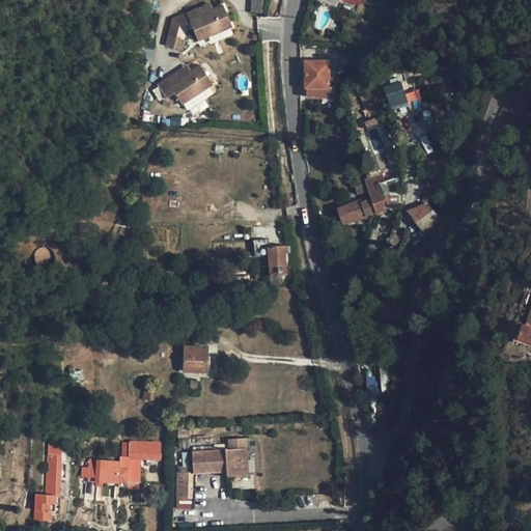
[(251,0),(250,12),(262,12),(262,0),(251,0)]
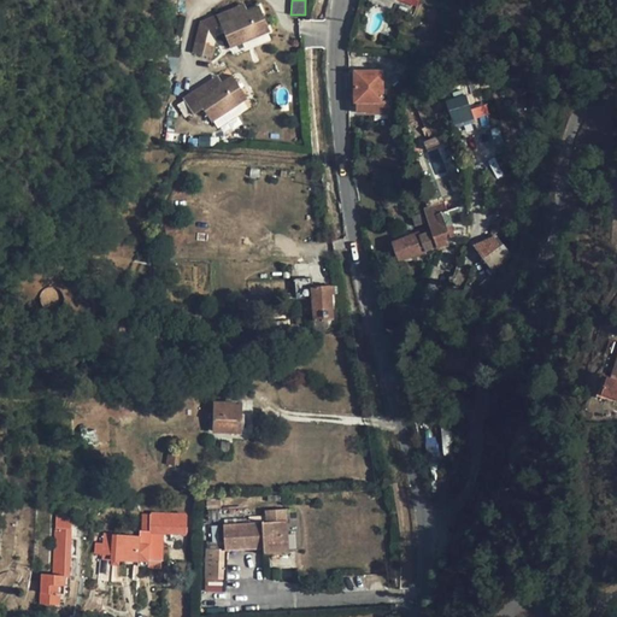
[(247,11),(244,4),(200,22),(195,41),(203,43),(207,27),(219,22),(247,11)]
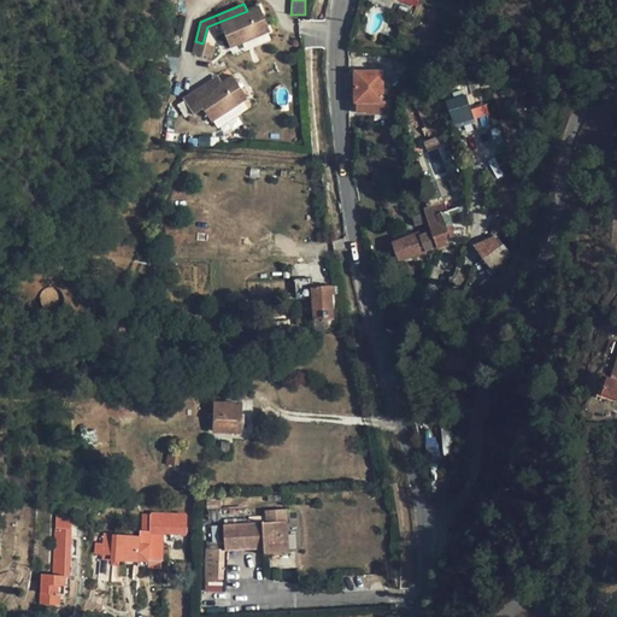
[(270,30),(259,5),(247,11),(219,22),(230,47),(270,30)]
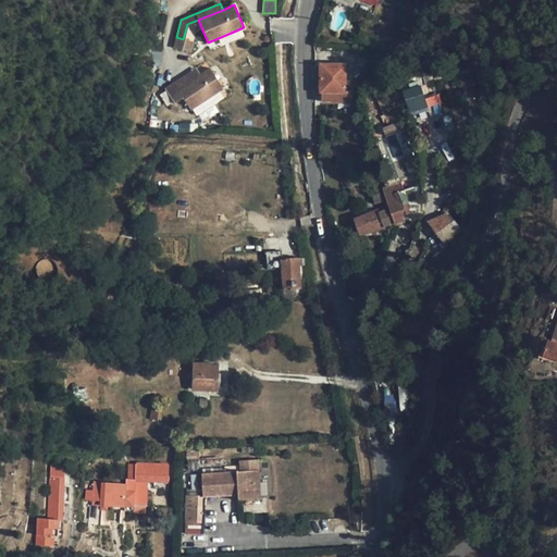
[(194,41),(183,39),(176,37),(174,47),(190,51),(194,41)]
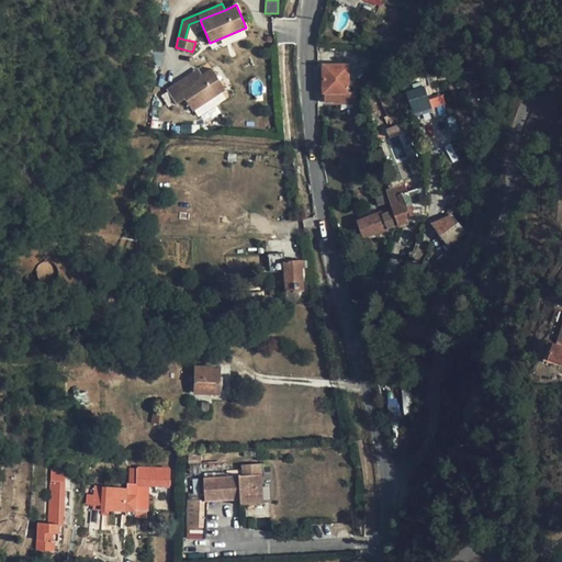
[(359,56),(356,67),(369,71),(372,59),(359,56)]
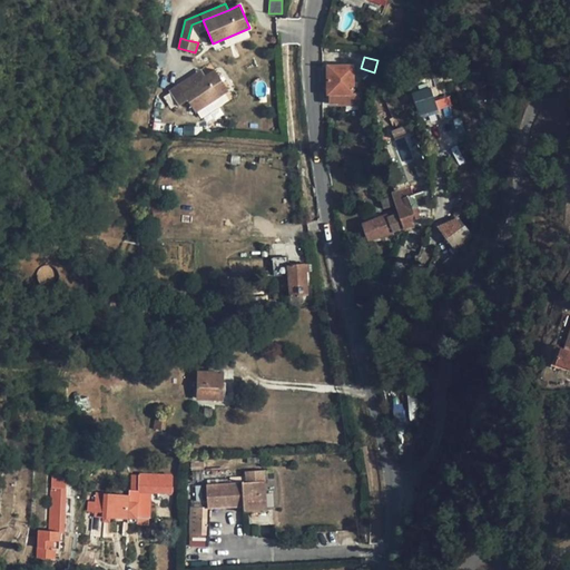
[(354,66),(328,66),(328,94),(345,94),(353,94),(354,66)]
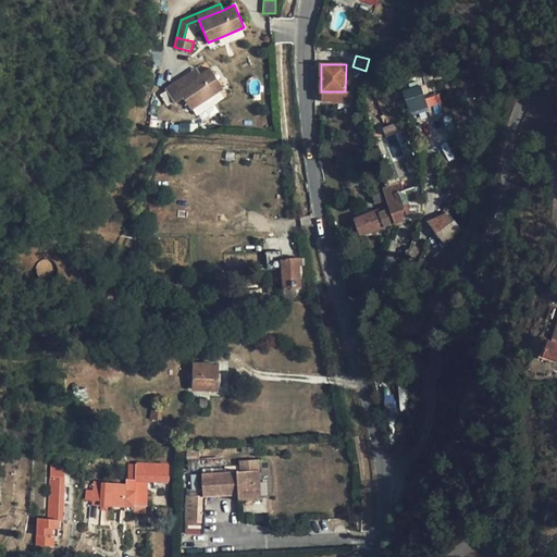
[(210,67),(199,74),(177,88),(174,83),(165,88),(174,103),(183,97),(190,110),(223,88),(210,67)]
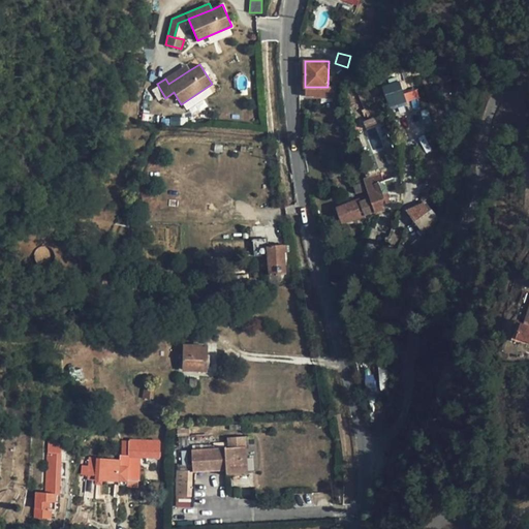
[(168,84),(189,70),(186,65),(165,79),(168,84)]
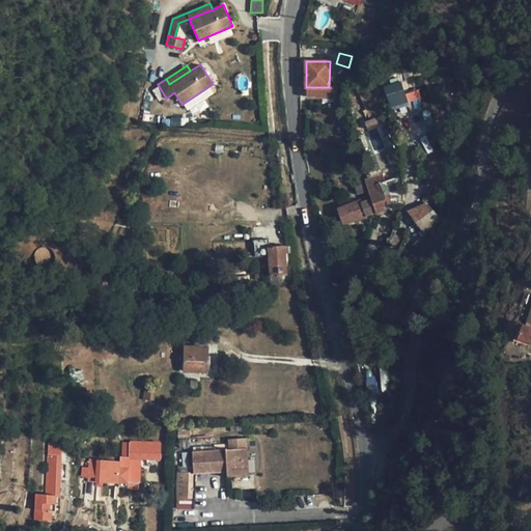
[(420,83),(387,89),(390,101),(422,94),(420,83)]
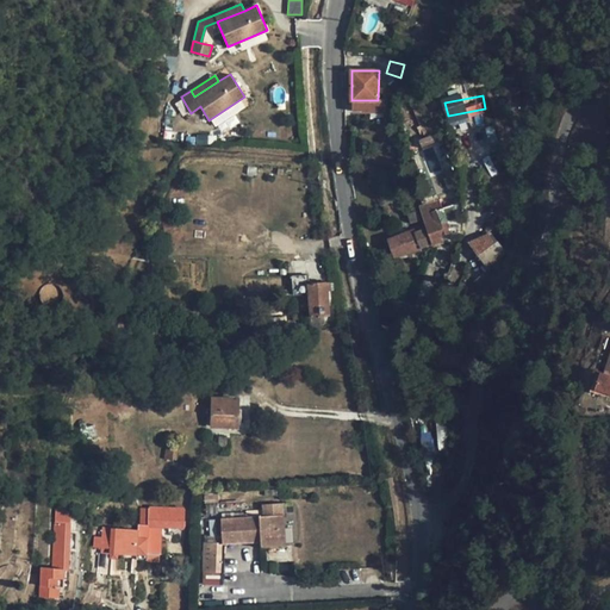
[(385,113),(385,100),(378,100),(369,100),(369,113),(385,113)]
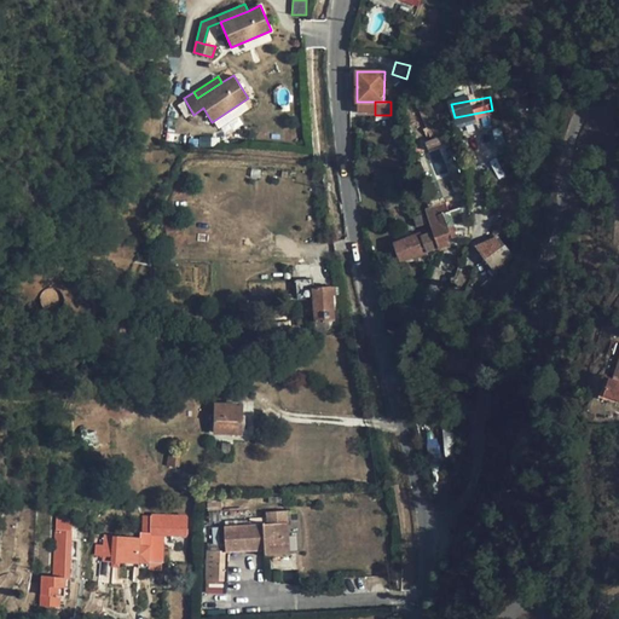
[(186,137),(162,132),(161,139),(185,144),(186,137)]
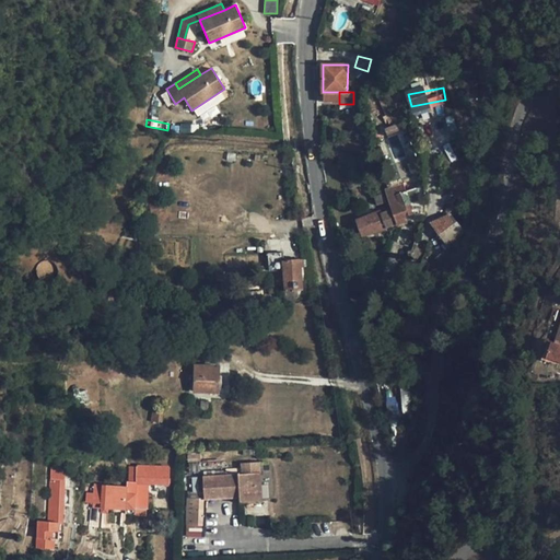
[(195,132),(195,123),(181,123),(181,132),(195,132)]
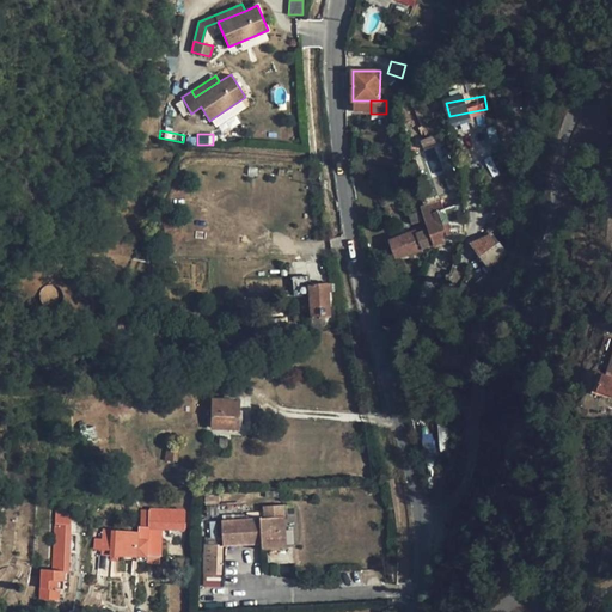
[(444,147),(424,155),(433,173),(452,166),(444,147)]
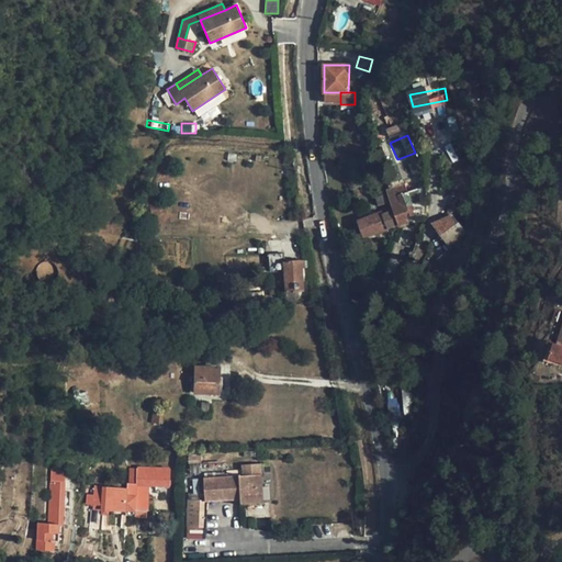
[(464,202),(482,193),(467,166),(453,173),(457,180),(452,182),(464,202)]
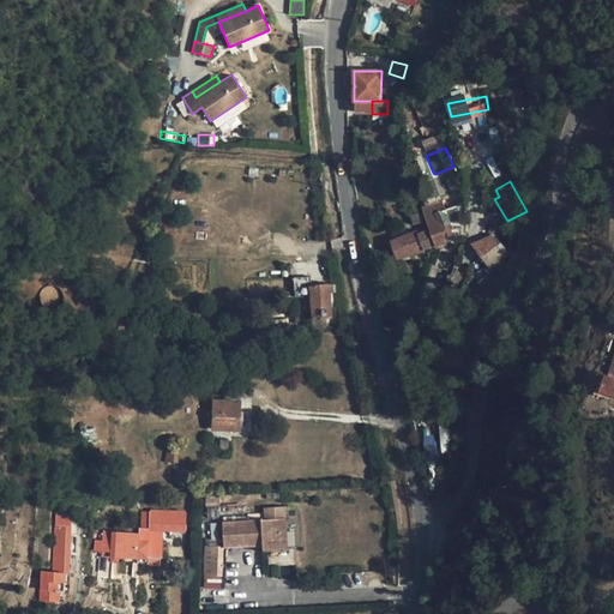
[(444,238),(453,234),(445,210),(438,212),(437,205),(423,210),(429,230),(435,246),(446,242),(444,238)]
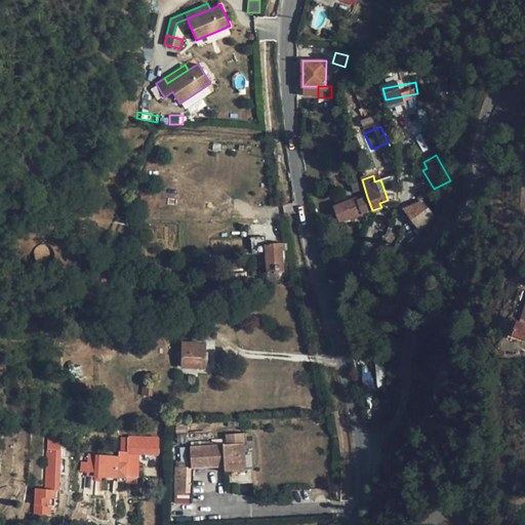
[(351,184),(353,193),(362,190),(360,182),(351,184)]
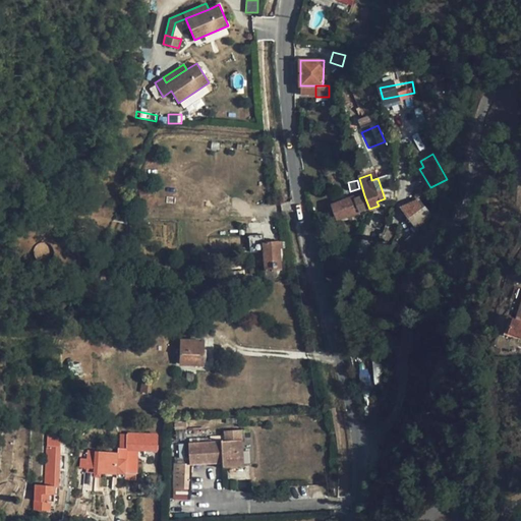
[(413,193),(420,205),(422,209),(435,200),(426,185),(413,193)]
